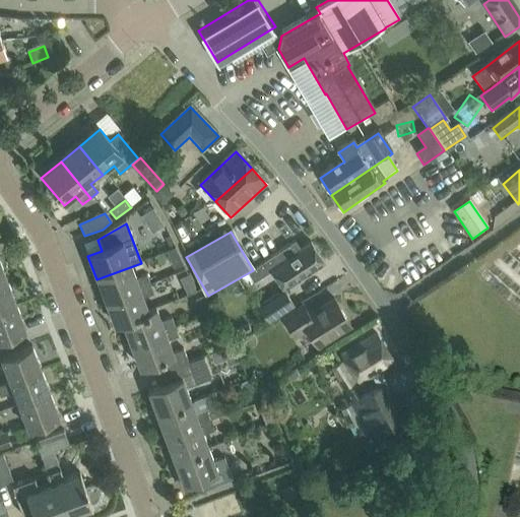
[(311,244),(301,251),(295,243),(247,275),(249,277),(253,283),(270,272),(283,292),(324,264),(311,244)]
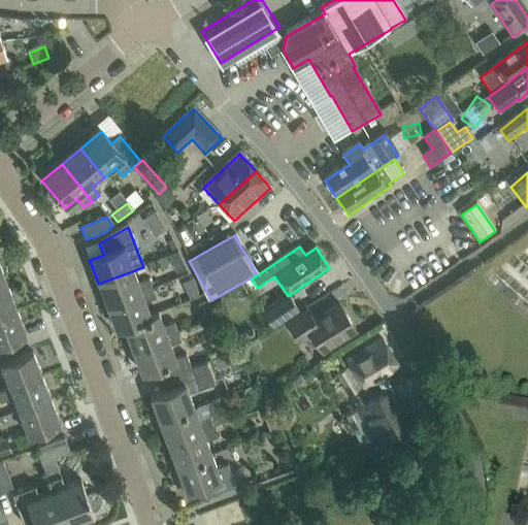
[(173,256),(168,258),(176,275),(187,270),(179,253),(173,256)]
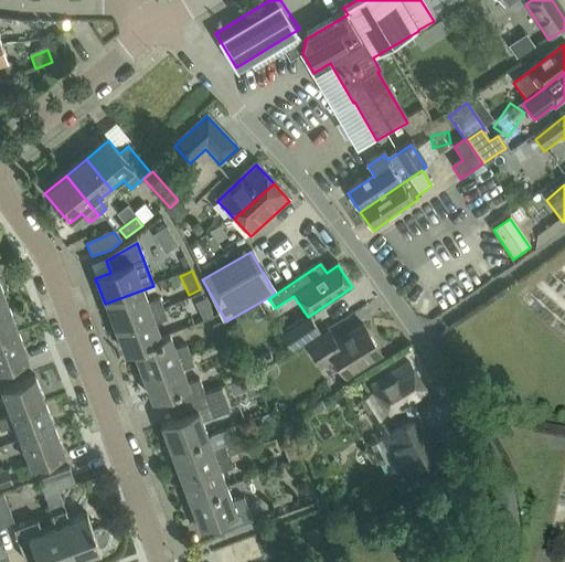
[(148,306),(141,290),(105,304),(114,329),(162,311),(159,301),(148,306)]
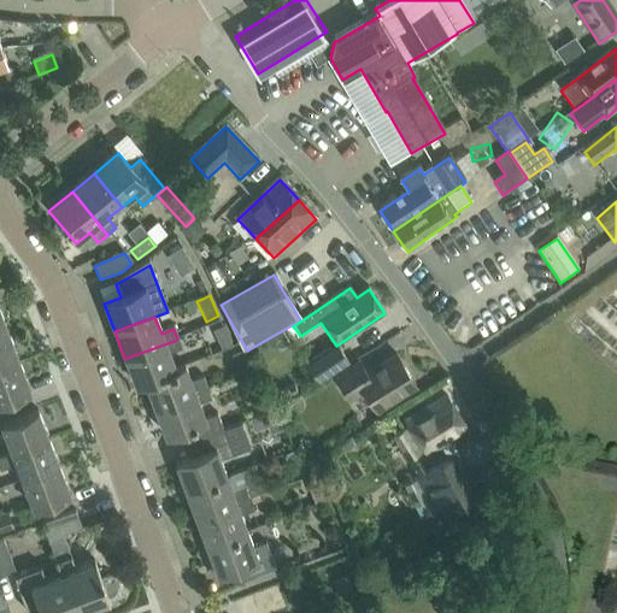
[(224,328),(222,329),(212,334),(222,353),(231,348),(230,343),(231,342),(224,328)]
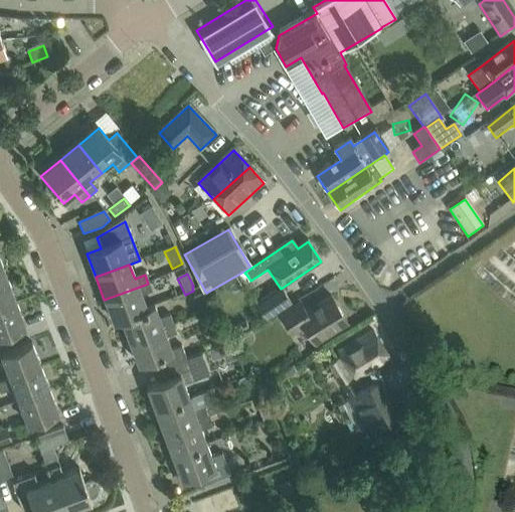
[(7,283),(0,285),(0,311),(16,305),(7,283)]
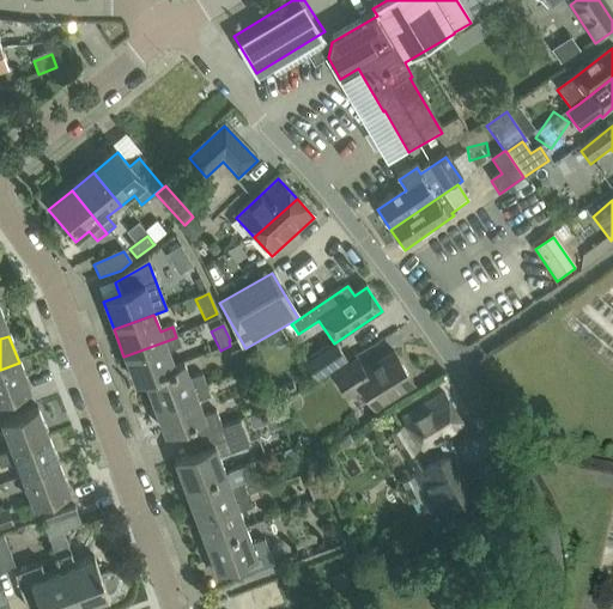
[(176,338),(123,357),(134,384),(143,381),(174,369),(169,354),(181,349),(176,338)]
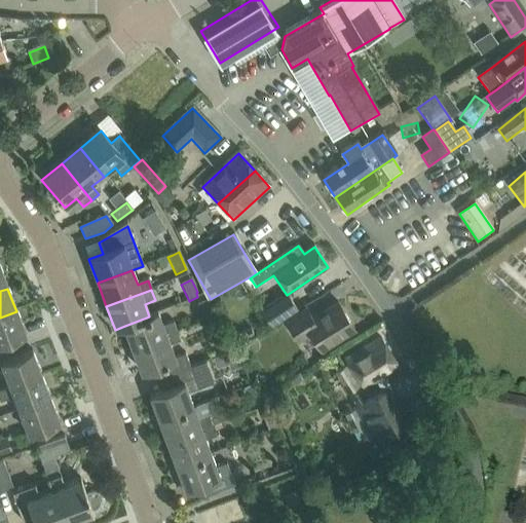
[(286,295),(260,311),(271,328),(297,311),(286,295)]
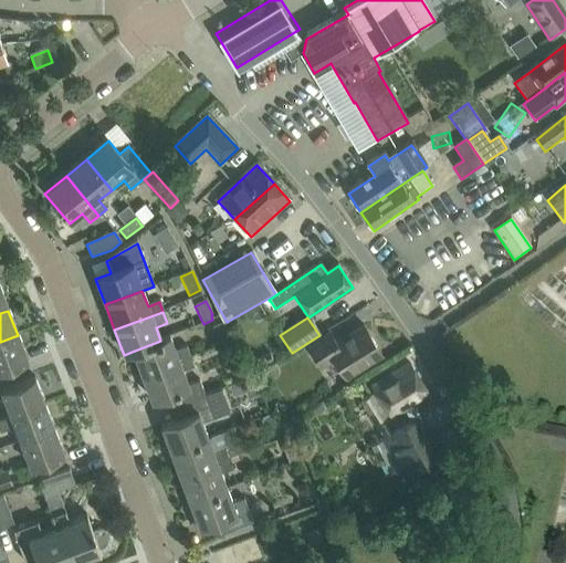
[(222,324),(212,329),(221,347),(231,343),(222,324)]
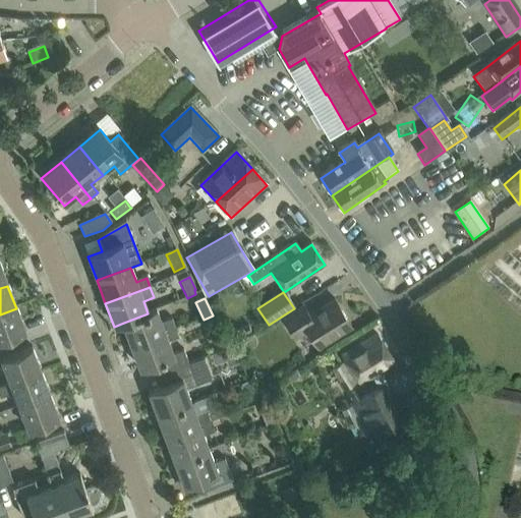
[(307,334),(317,350),(351,330),(335,303),(309,320),(302,308),(283,321),(295,341),(307,334)]
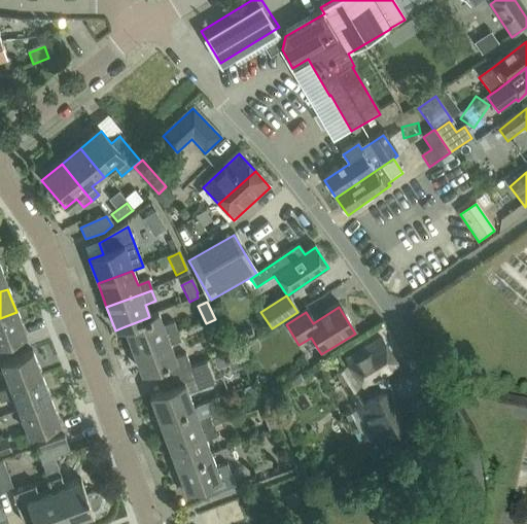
[(16,312),(0,318),(0,345),(26,336),(16,312)]
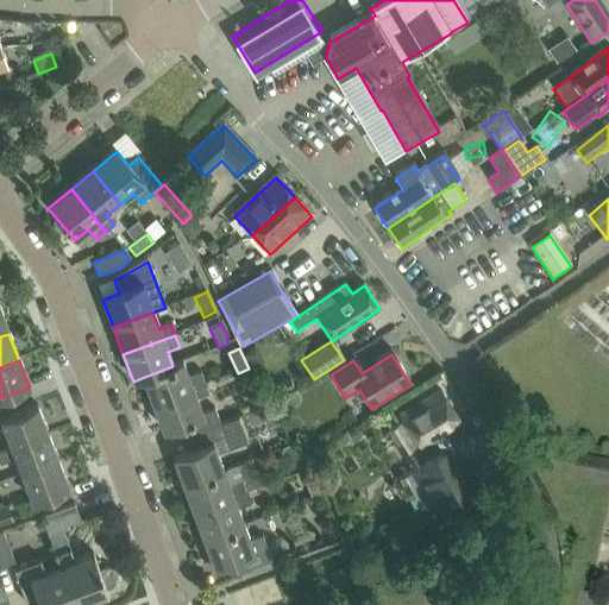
[(173,366),(142,378),(152,405),(205,386),(200,376),(188,380),(182,363),(173,366)]
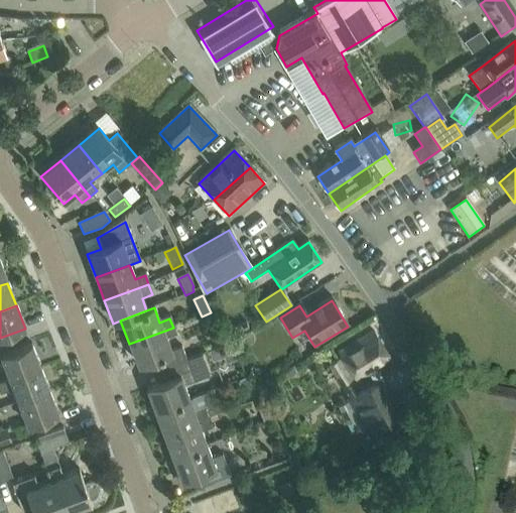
[(173,328),(129,344),(138,368),(152,362),(156,374),(186,363),(181,350),(171,354),(166,341),(176,337),(173,328)]
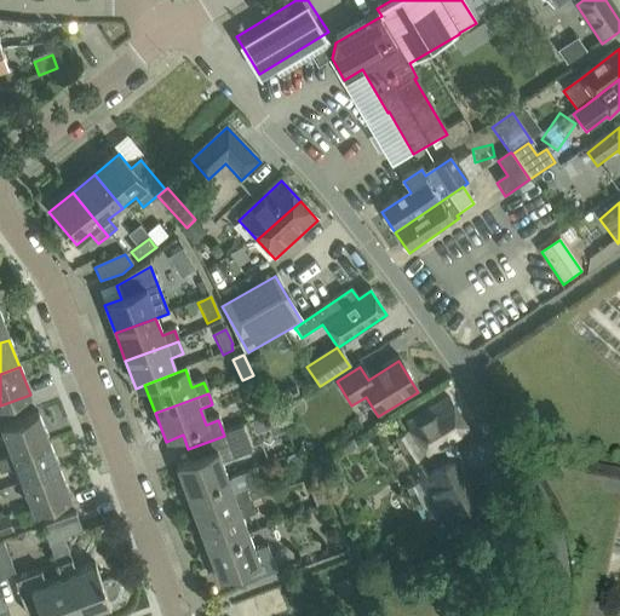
[(412,431),(394,442),(409,466),(426,456),(430,460),(443,452),(449,464),(417,481),(423,491),(411,499),(422,519),(434,513),(440,524),(482,504),(460,461),(461,460),(454,445),(471,436),(449,401),(408,426),(412,431)]
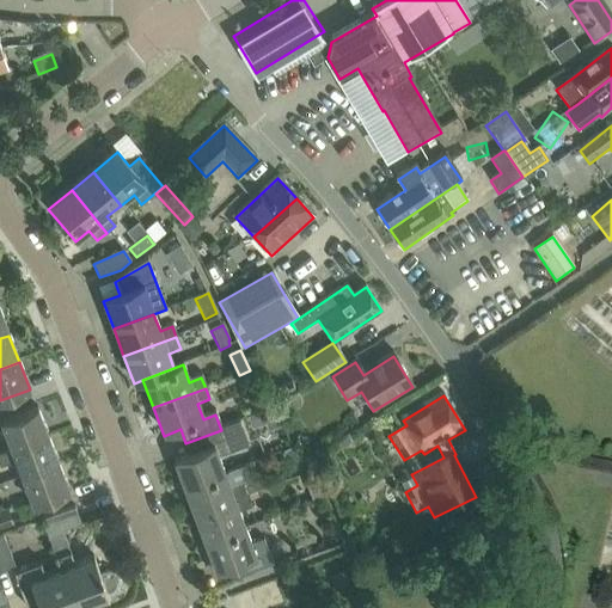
[(258,433),(274,422),(263,407),(249,417),(258,433)]
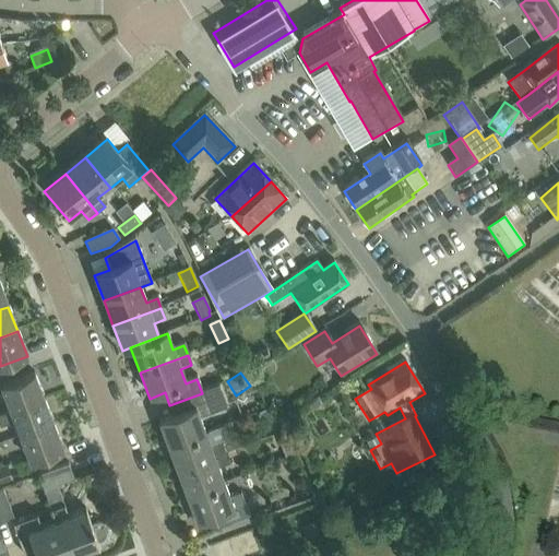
[(11,413),(44,400),(35,376),(1,388),(11,413)]
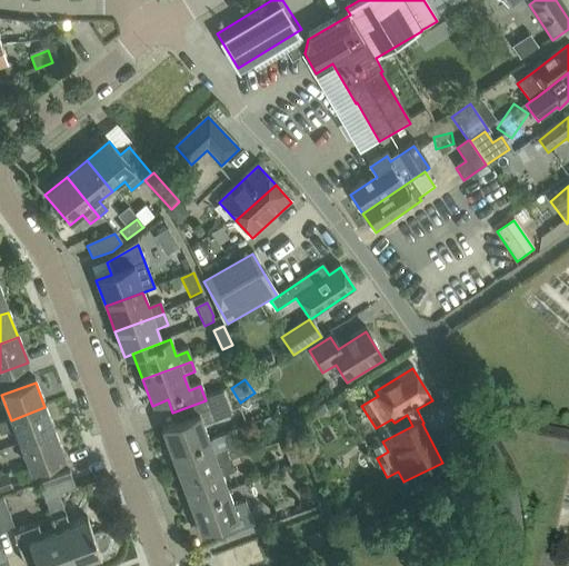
[(177,425),(162,430),(171,457),(209,443),(203,428),(215,425),(231,418),(222,394),(206,400),(172,413),(177,425)]
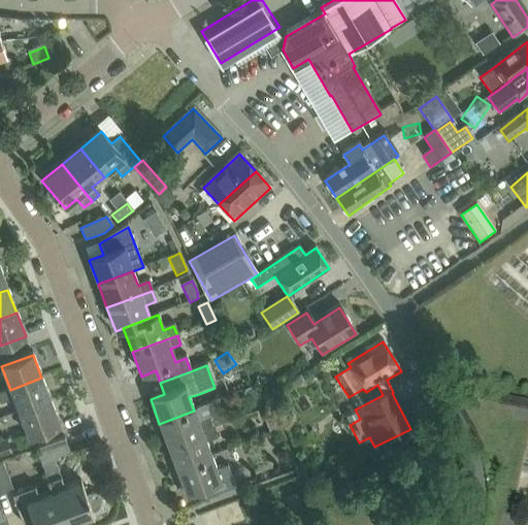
[(10,390),(0,393),(0,404),(14,399),(19,413),(51,401),(41,378),(10,390)]
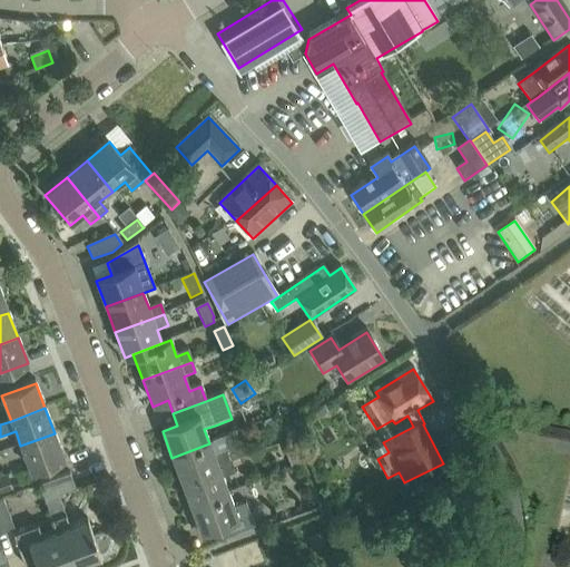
[(273,442),(283,437),(272,418),(262,423),(273,442)]
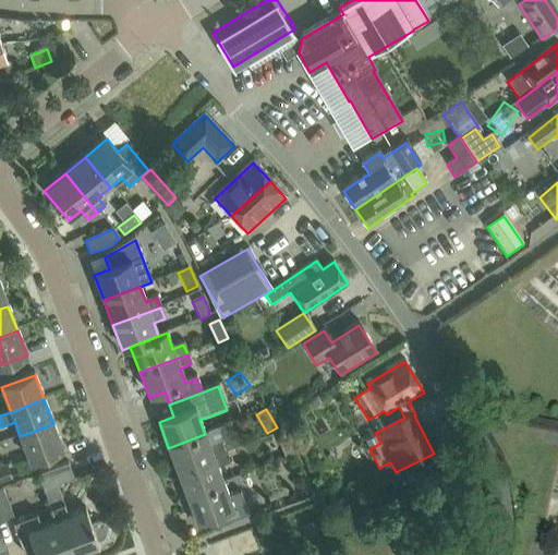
[(53,424),(20,436),(31,462),(63,449),(53,424)]
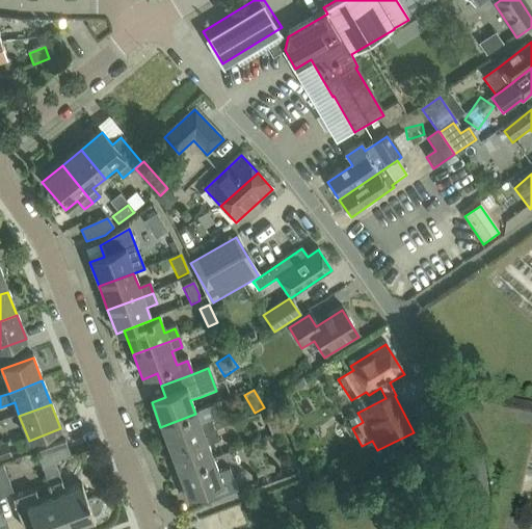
[(200,427),(195,414),(160,427),(169,450),(214,433),(211,424),(200,427)]
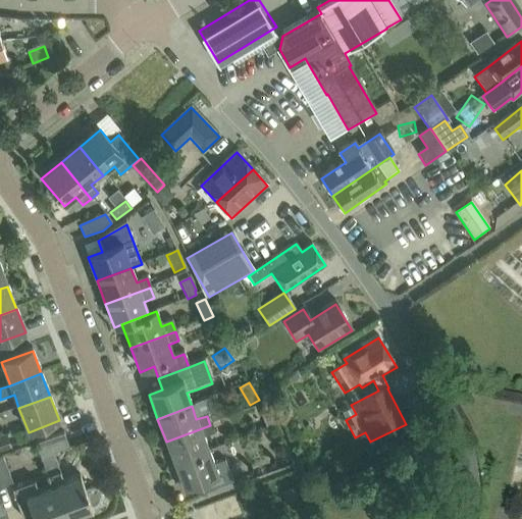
[(268,409),(260,412),(266,429),(275,426),(268,409)]
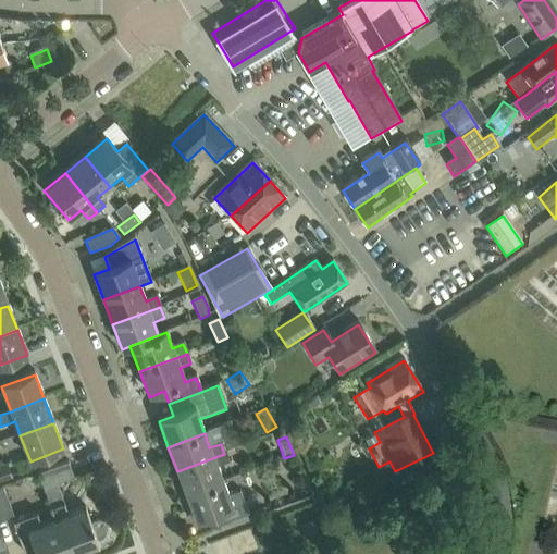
[(229,465),(224,454),(177,471),(186,496),(222,483),(218,468),(229,465)]
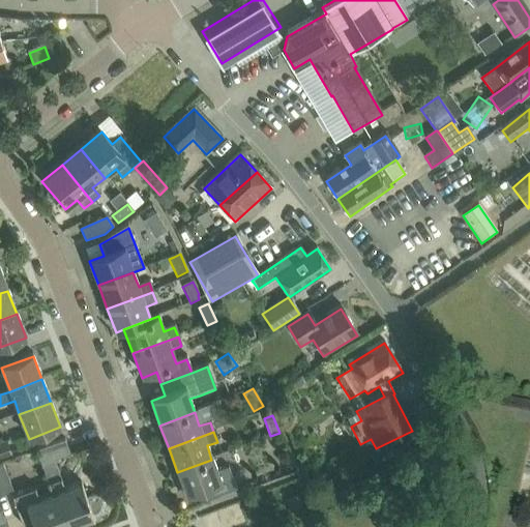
[(64,442),(35,452),(51,495),(62,526),(72,526),(92,520),(92,519),(98,517),(101,515),(104,510),(104,506),(102,501),(98,499),(95,497),(90,497),(85,499),(80,485),(64,491),(54,462),(69,457),(64,442)]
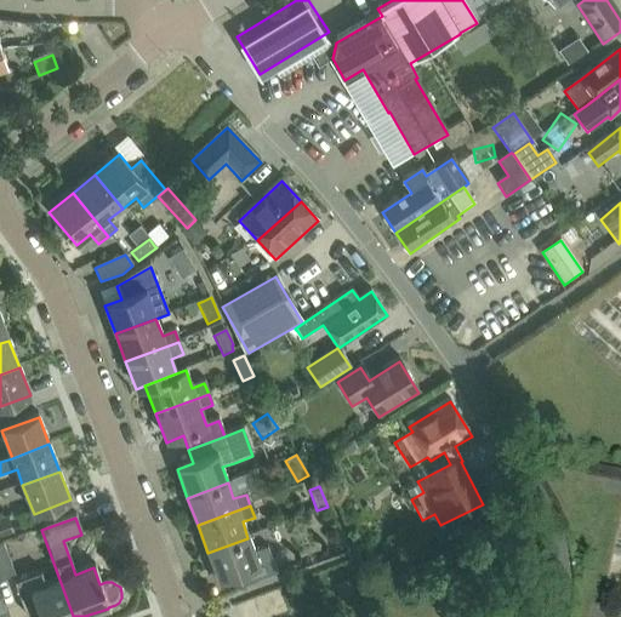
[(0,537),(12,533),(7,519),(0,520),(0,537)]
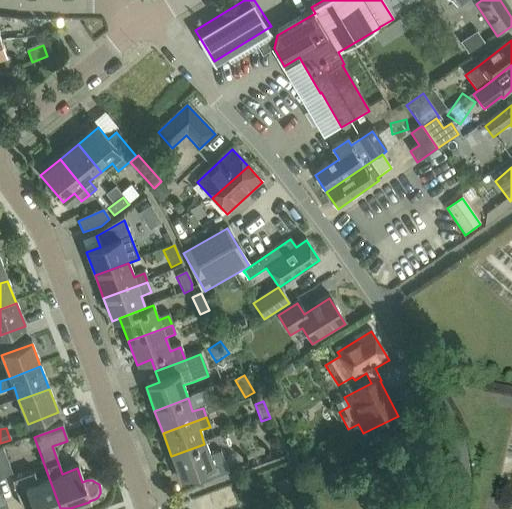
[(171,456),(175,466),(171,467),(177,485),(195,478),(198,486),(227,475),(219,453),(209,457),(204,444),(171,456)]
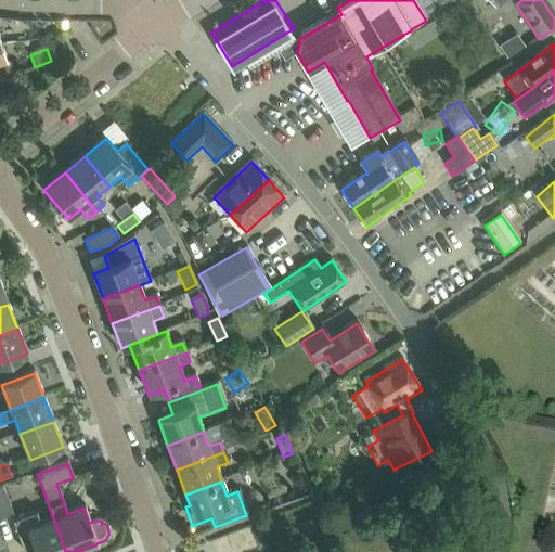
[(0,521),(12,517),(1,487),(0,486),(0,521)]
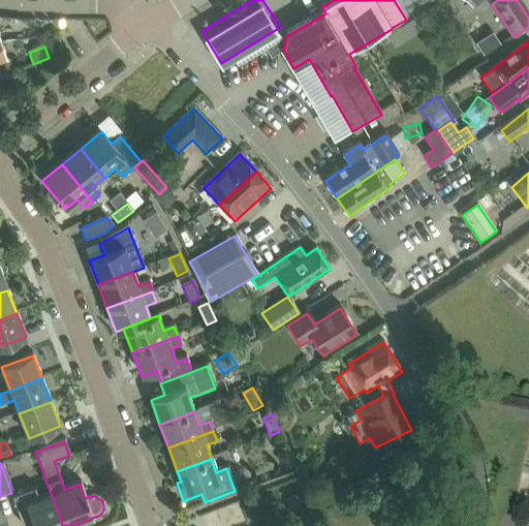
[(62,525),(51,494),(38,498),(34,487),(10,495),(22,525),(62,525)]
